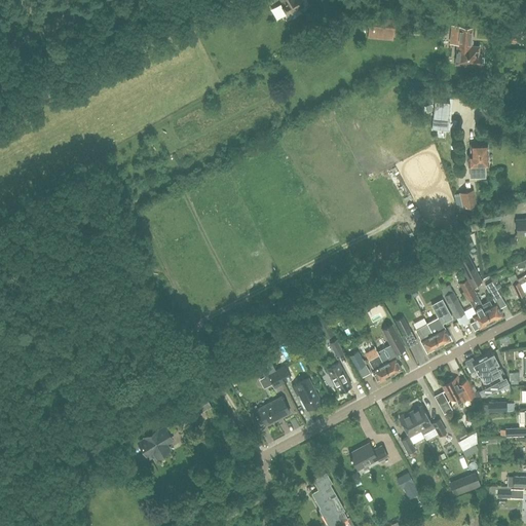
[(303,5),(300,0),(282,0),(284,2),(282,3),(288,14),(303,5)]
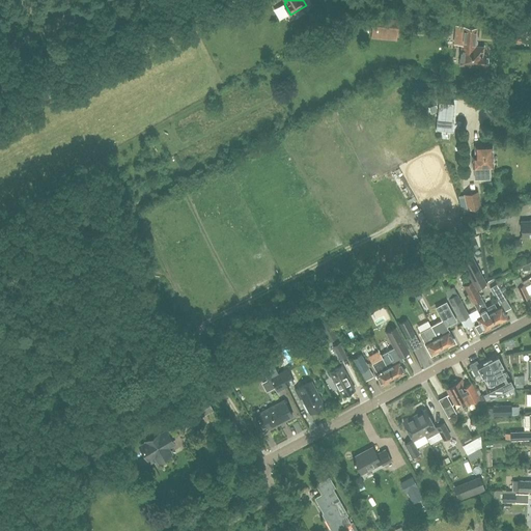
[(372,28),(372,33),(391,35),(391,30),(396,30),(397,20),(376,18),(375,28),(372,28)]
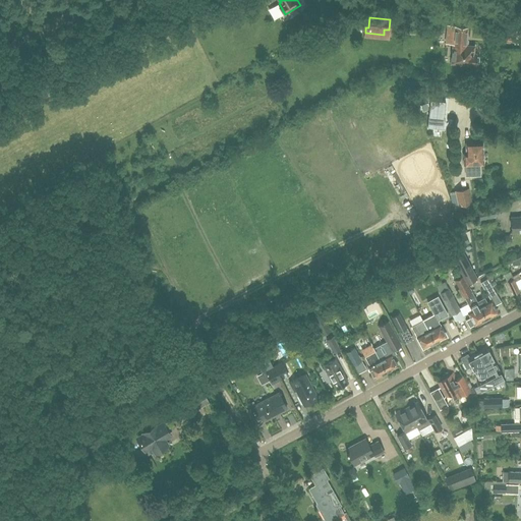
[(453,44),(451,64),(465,65),(465,64),(476,65),(476,63),(479,63),(480,56),(477,56),(477,54),(474,53),(475,46),(467,45),(468,29),(469,27),(455,25),(453,44)]
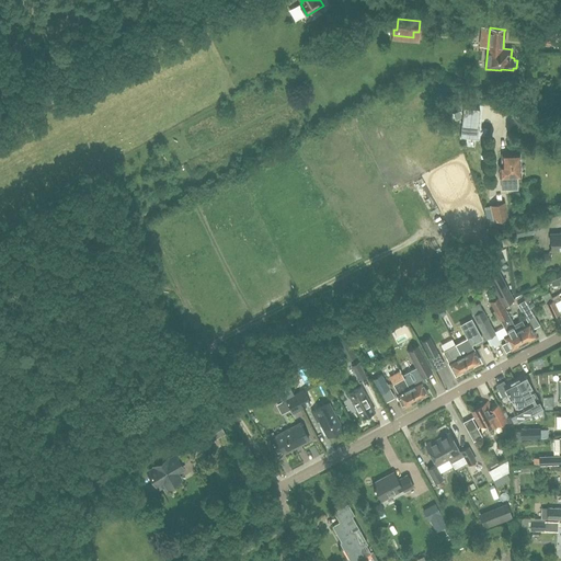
[(460,136),(477,137),(480,110),(464,107),(460,136)]
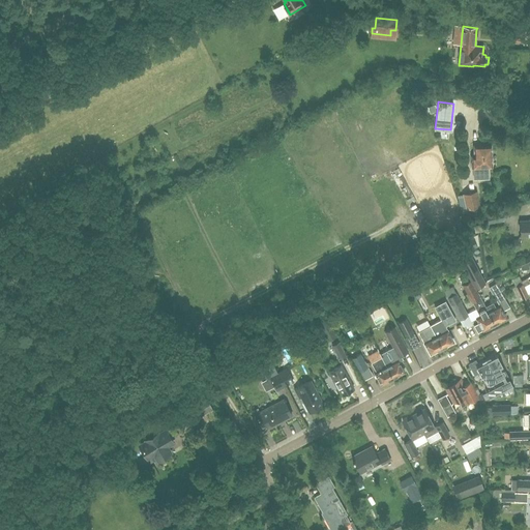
[(475,156),(473,156),(473,167),(479,167),(479,179),(489,178),(489,166),(491,166),(491,146),(475,146),(475,156)]
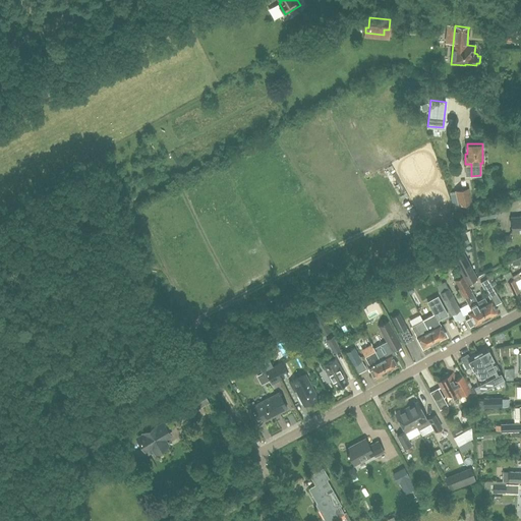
[(470,187),(456,190),(450,191),(453,205),(458,204),(458,206),(473,203),(470,187)]
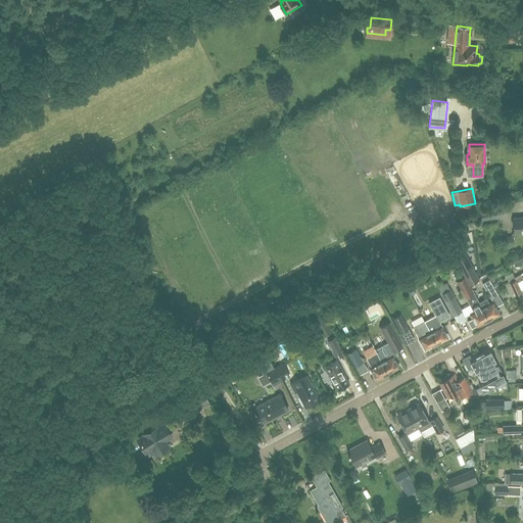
[(415,206),(408,210),(411,216),(418,212),(415,206)]
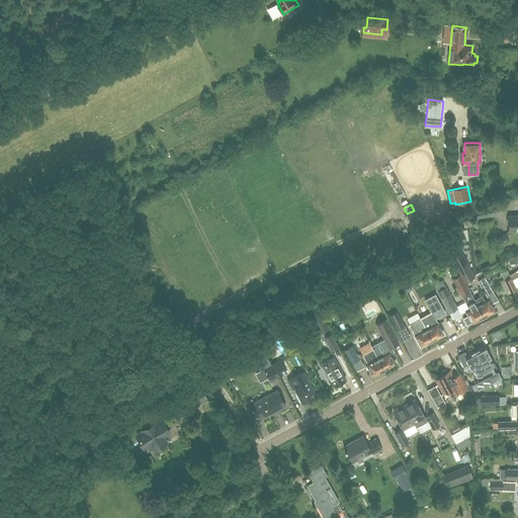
[(491,205),(473,209),(476,218),(493,214),(491,205)]
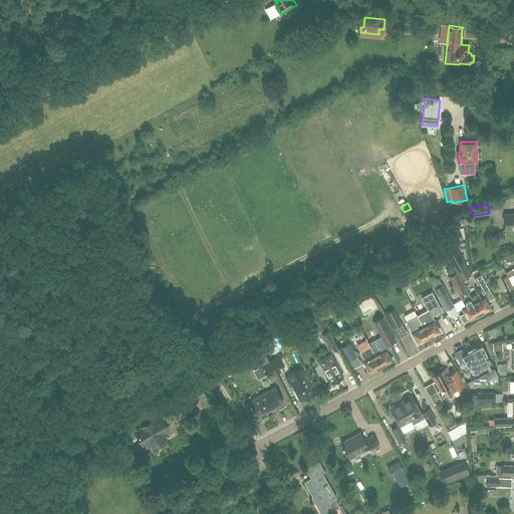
[(513,213),(504,213),(505,229),(513,228),(513,213)]
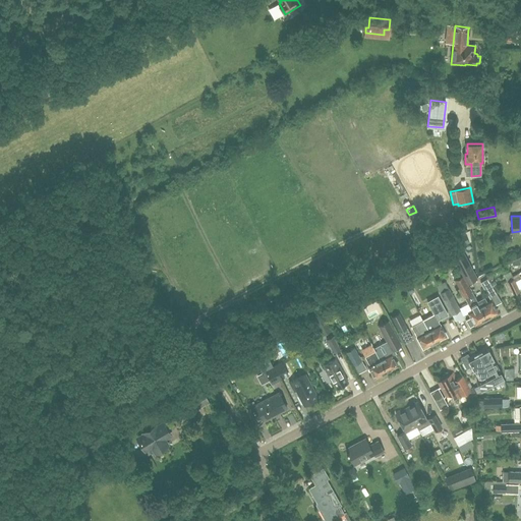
[(453,233),(461,229),(458,220),(449,225),(453,233)]
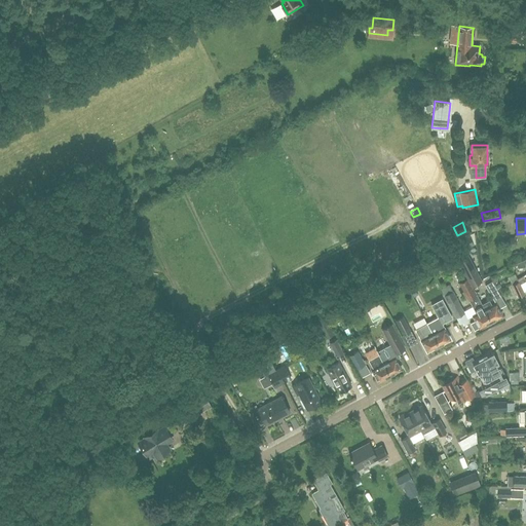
[(465,231),(457,235),(458,238),(448,243),(454,254),(474,243),(474,242),(475,242),(474,231),(466,234),(465,231)]
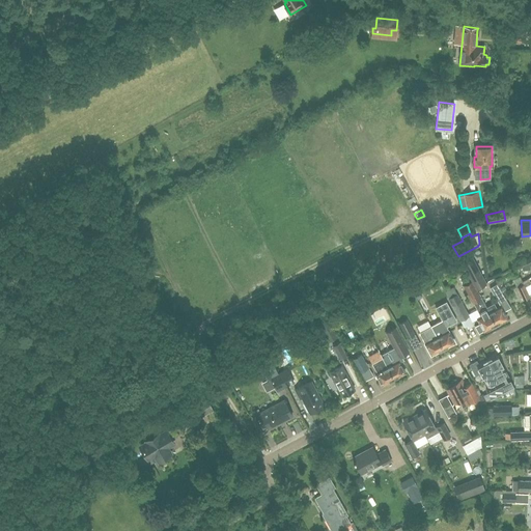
[(522,242),(519,240),(515,240),(513,243),(513,246),(515,248),(519,248),(522,246),(522,242)]
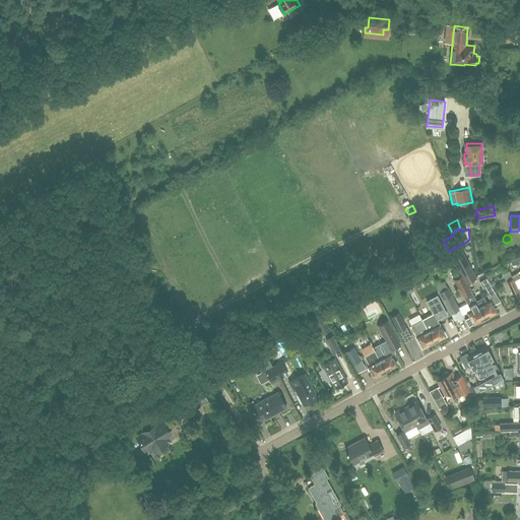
[(408,253),(415,249),(412,244),(405,248),(408,253)]
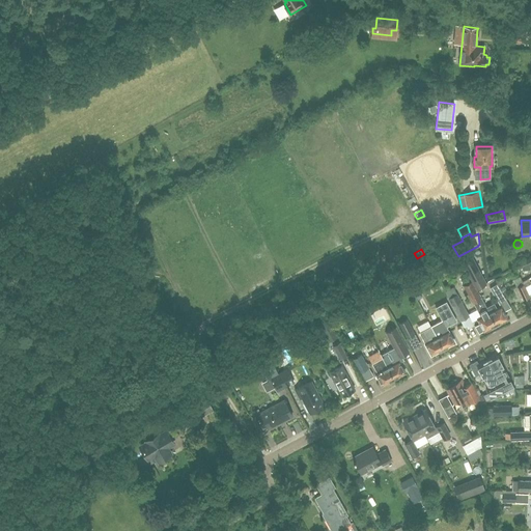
[(432,261),(438,270),(445,266),(440,256),(432,261)]
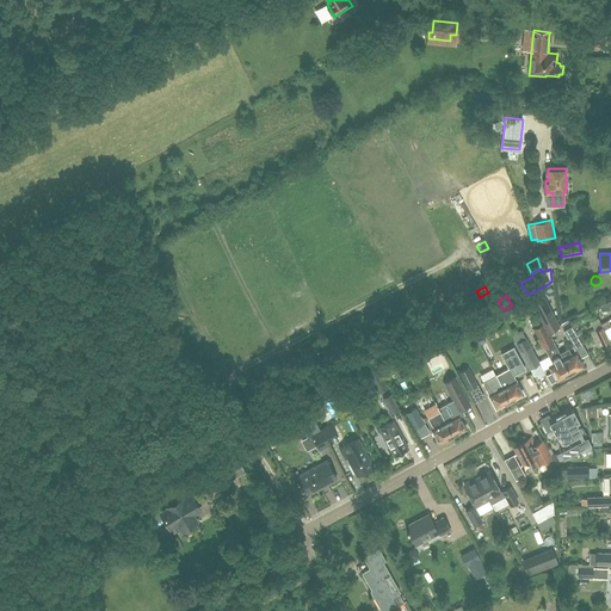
[(532,302),(569,371),(582,364),(575,351),(572,353),(568,347),(560,352),(549,332),(560,325),(544,295),(532,302)]
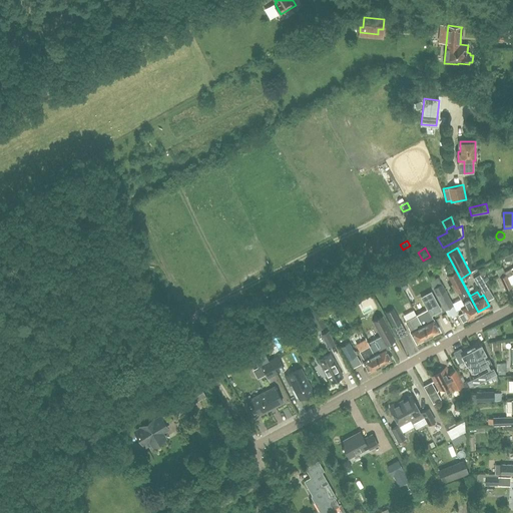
[(512,255),(512,252),(504,257),(505,261),(512,260),(512,255)]
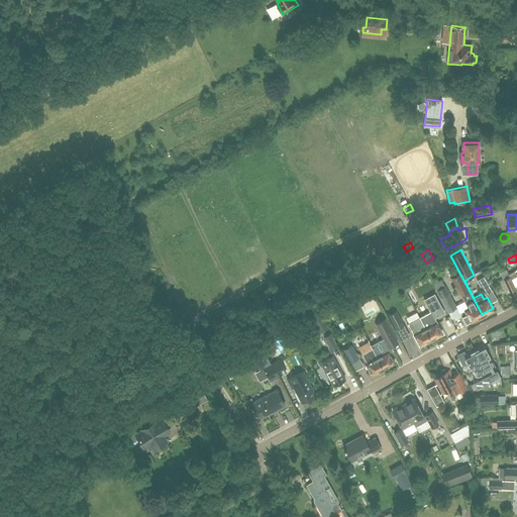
[(482,314),(450,255),(449,255),(455,267),(448,271),(451,277),(450,277),(459,294),(460,294),(468,307),(464,309),(467,314),(462,316),(466,323),(482,314)]
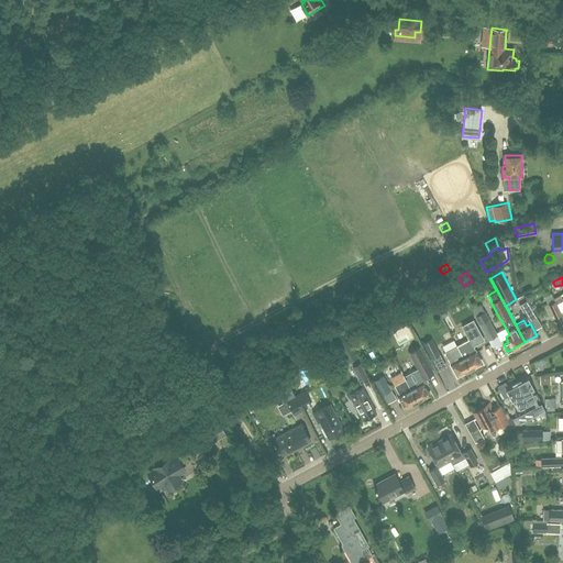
[(435,305),(439,310),(446,306),(440,295),(432,299),(435,305)]
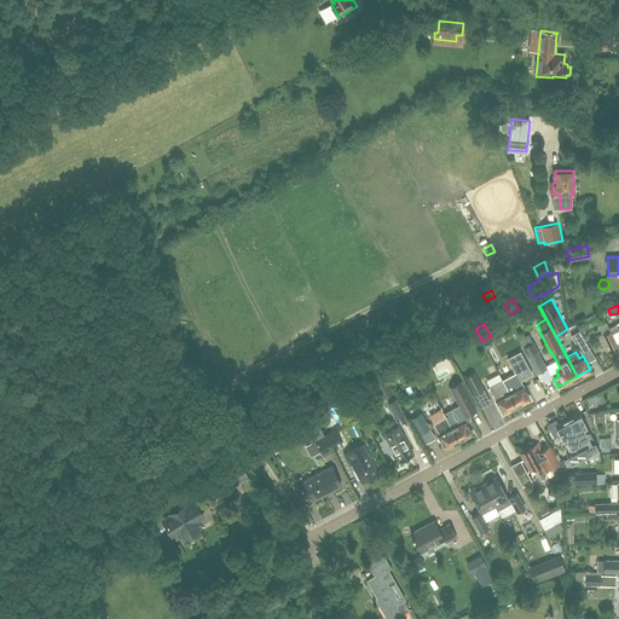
[(602,334),(609,348),(618,345),(612,333),(618,329),(617,325),(608,329),(609,330),(602,334)]
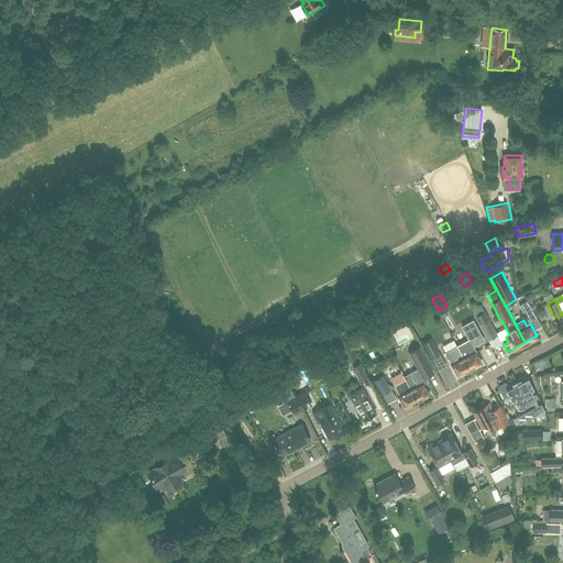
[(527,318),(534,313),(525,297),(518,300),(519,301),(518,302),(527,318)]
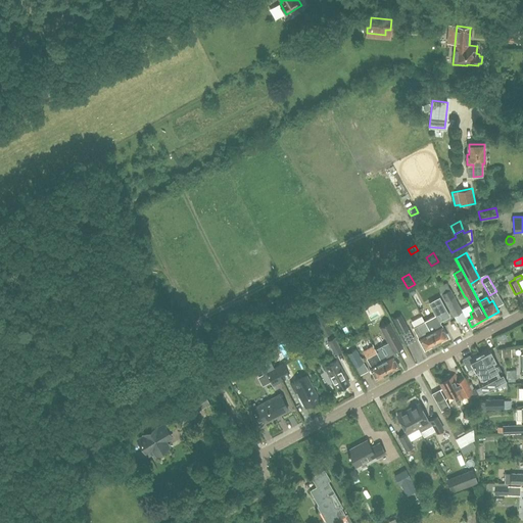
[(438,286),(457,322),(459,320),(461,323),(466,320),(462,311),(463,310),(450,288),(449,288),(446,282),(438,286)]
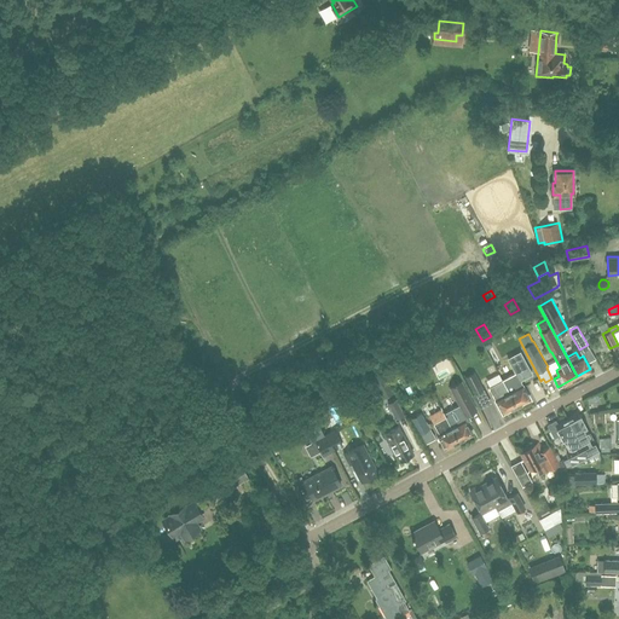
[(452,364),(463,359),(458,350),(447,354),(452,364)]
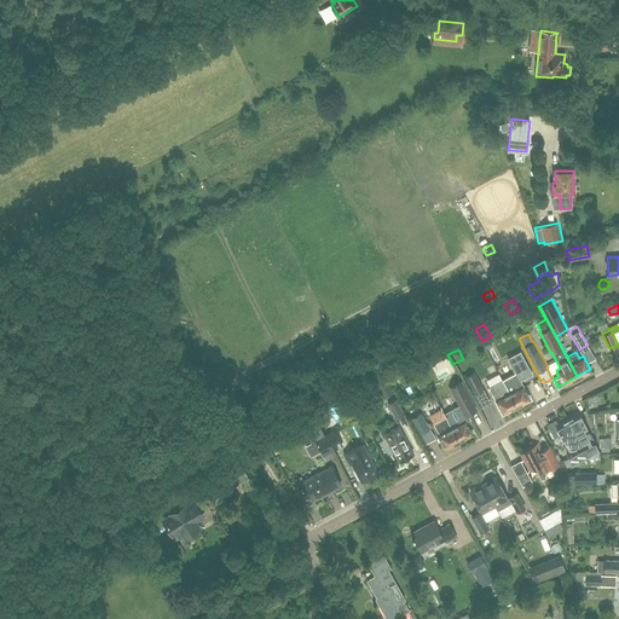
[(484,389),(474,371),(464,376),(474,394),(484,389)]
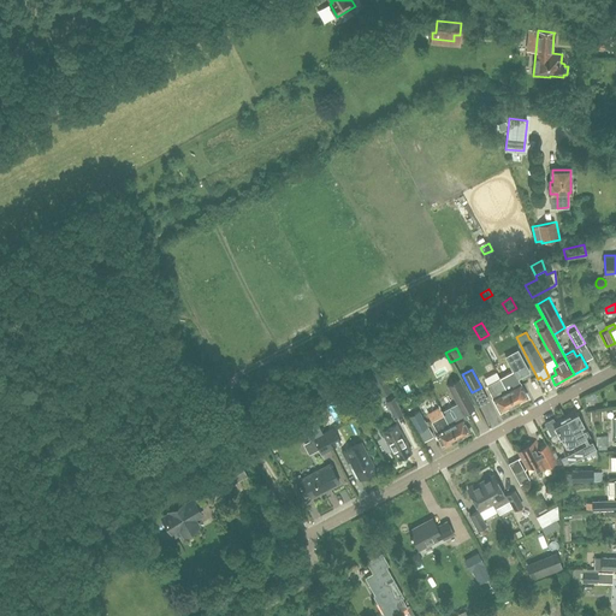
[(513,369),(499,375),(513,403),(526,396),(520,381),(516,383),(514,378),(516,377),(513,369)]
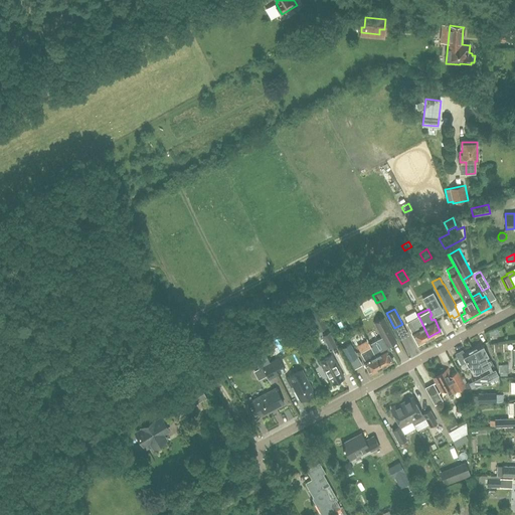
[(428,337),(417,314),(405,320),(417,342),(428,337)]
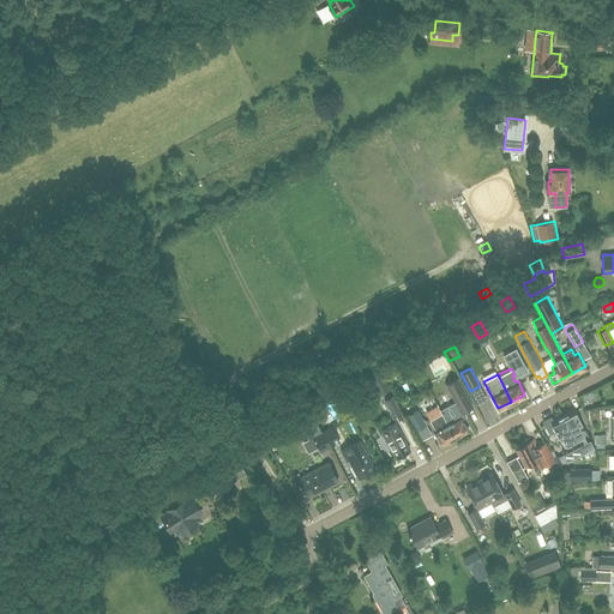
[(474,405),(458,377),(446,384),(461,413),(474,405)]
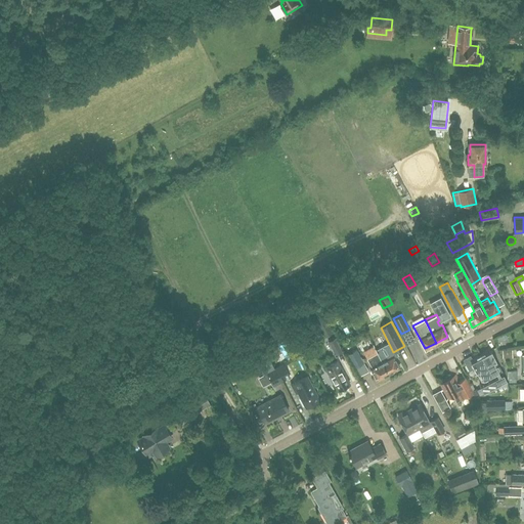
[(343,350),(349,349),(345,335),(339,337),(343,350)]
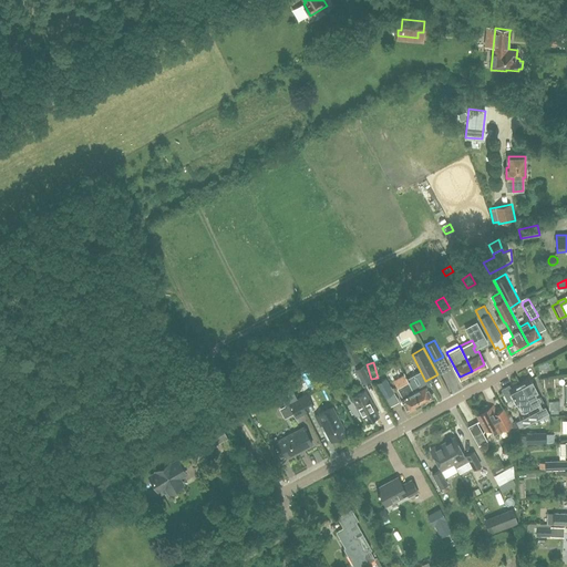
[(548,366),(547,362),(535,368),(537,372),(548,366)]
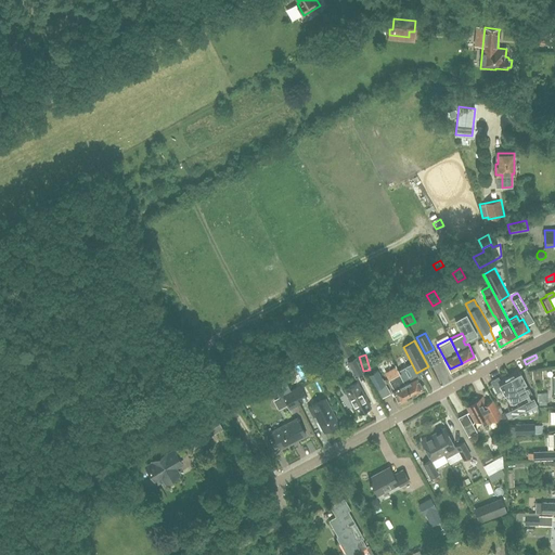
[(348,361),(356,375),(362,372),(355,357),(348,361)]
